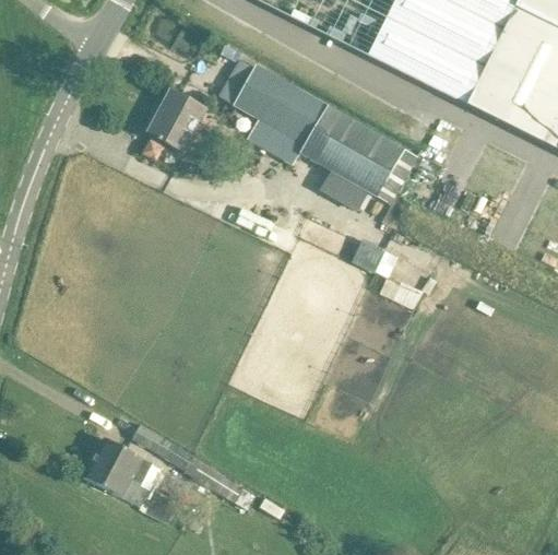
[(258,0),(413,78),(466,104),(557,149),(557,27),(515,7),(519,0),(258,0)]
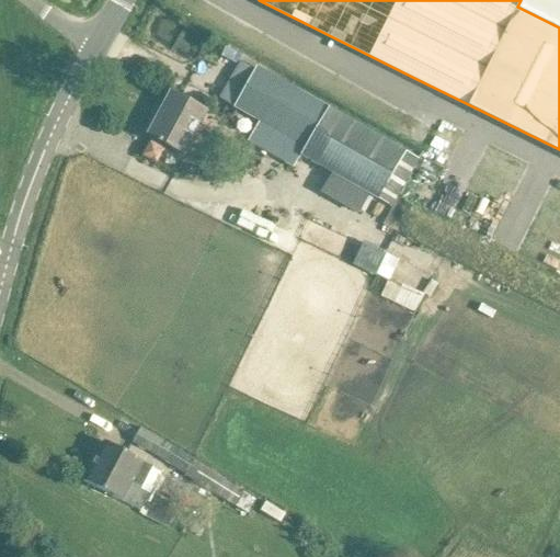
[(521,0),(517,7),(559,27),(559,0),(521,0)]
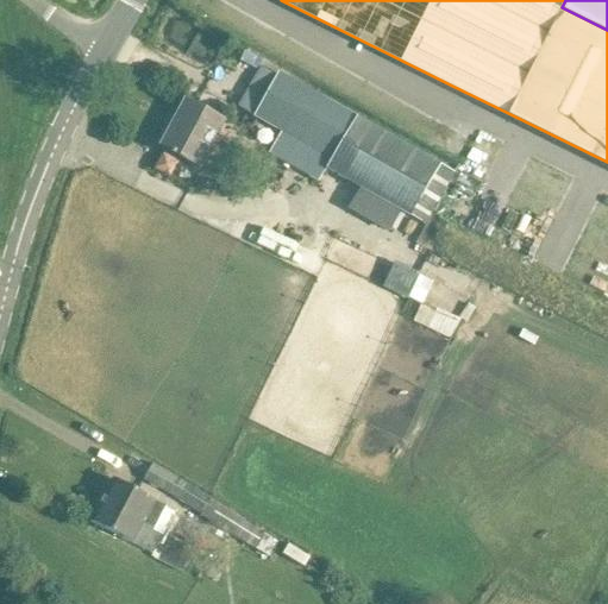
[(407,145),(280,70),(279,73),(263,63),(258,70),(240,104),(282,127),(269,150),(319,178),(327,165),(359,184),(349,202),(390,227),(401,208),(425,222),(453,172),(407,145)]
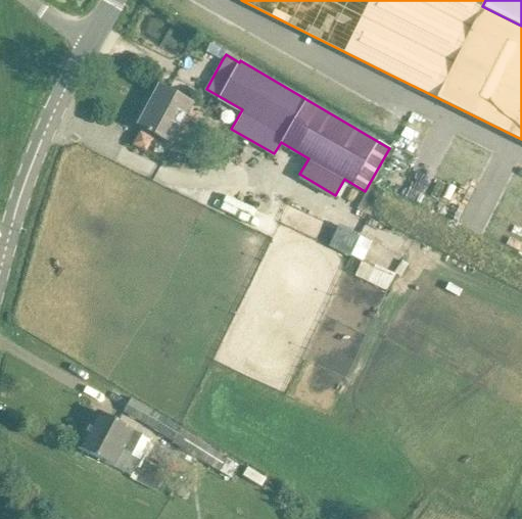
[(192,101),(159,84),(139,123),(172,140),(192,101)]
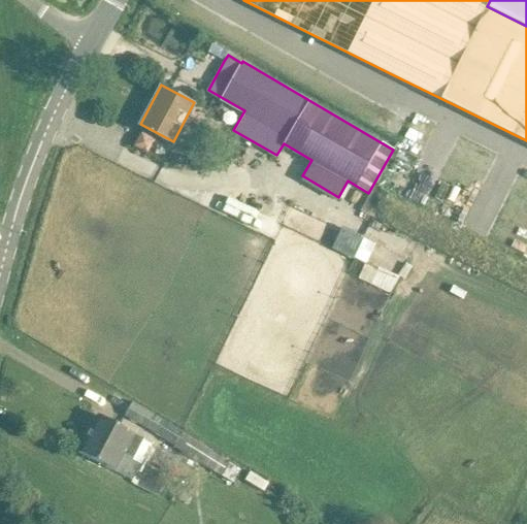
[(335,251),(354,259),(364,236),(346,228),(335,251)]
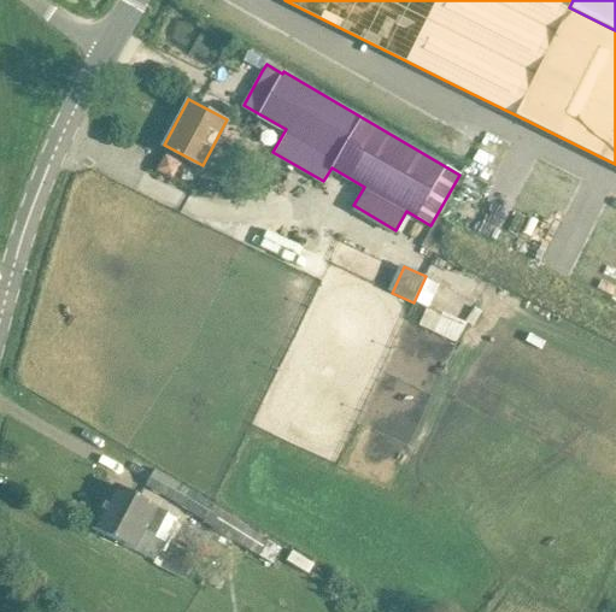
[(258,551),(268,535),(156,466),(147,481),(206,517),(205,518),(258,551)]
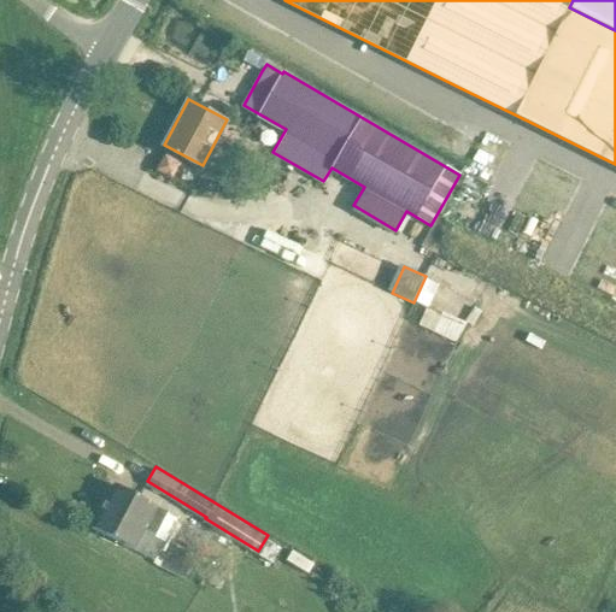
[(166,510),(116,481),(92,524),(154,559),(154,560),(179,574),(189,552),(154,533),(166,510)]
